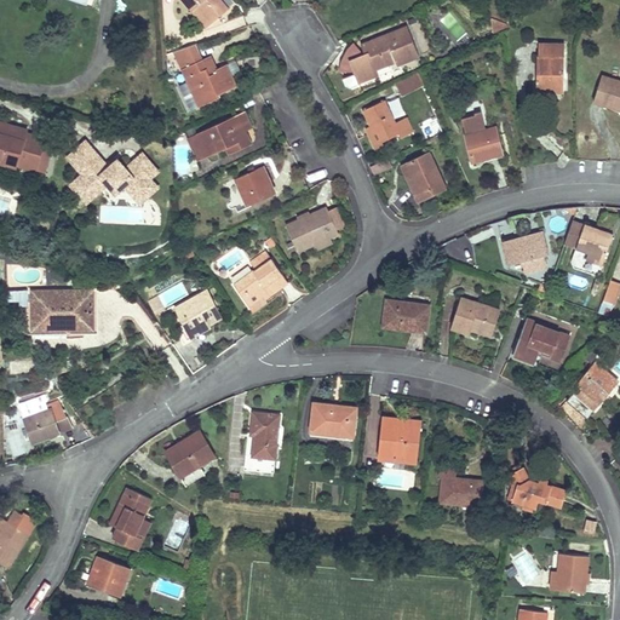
[(182,0),(206,28),(228,9),(220,0),(182,0)]
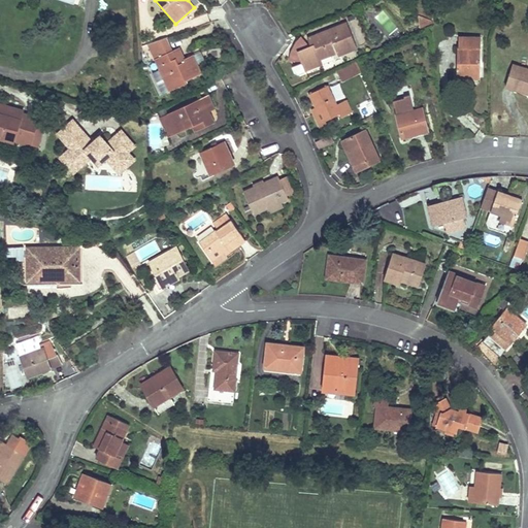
[(432,21),(419,17),(421,27),(433,23),(432,21)]
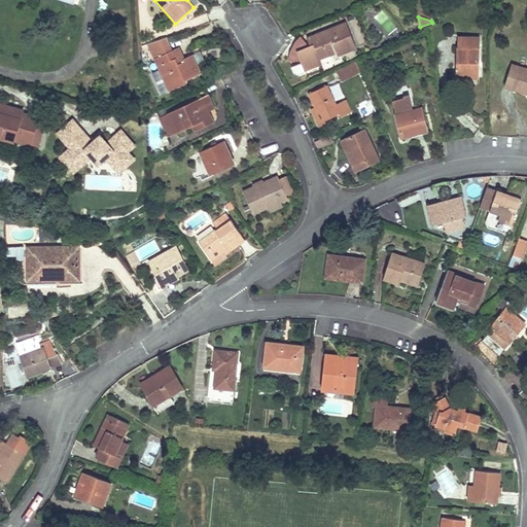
[(356,48),(346,23),(307,38),(310,46),(309,47),(308,48),(307,49),(306,50),(305,51),(305,53),(304,54),(304,56),(303,57),(303,58),(303,61),(303,63),(303,65),(304,67),(305,70),(321,64),(319,59),(336,53),(337,56),(356,48)]
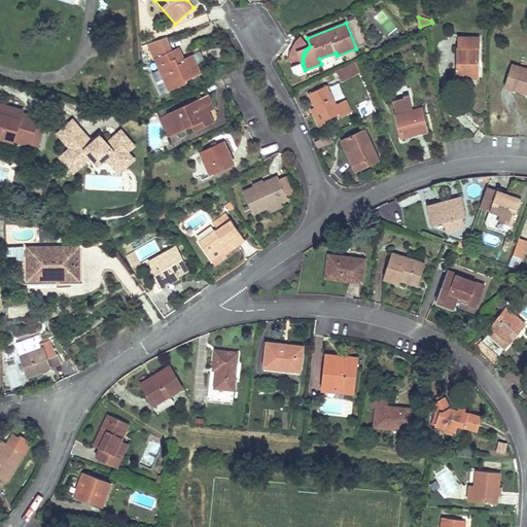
[(310,46),(300,35),(294,41),(288,53),(287,61),(303,61),(303,58),(303,57),(304,56),(304,54),(305,53),(305,51),(306,50),(307,49),(308,48),(309,47),(310,46)]
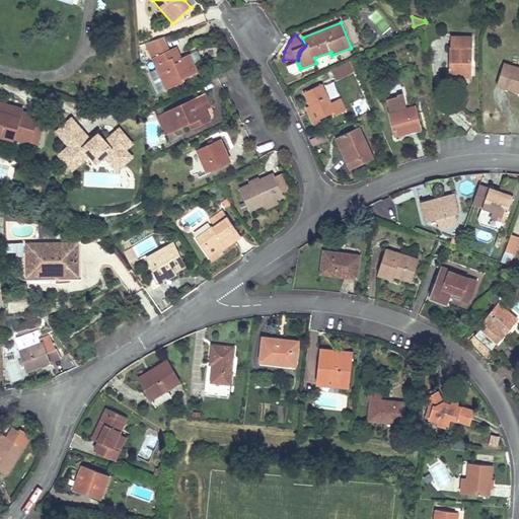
[(450,46),(449,76),(472,77),(472,36),(458,36),(452,36),(451,47),(450,46)]
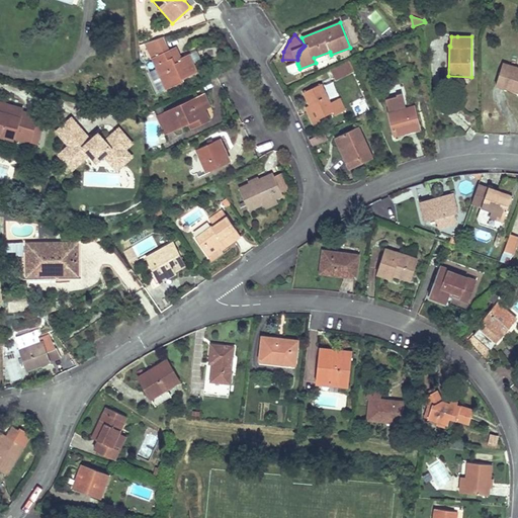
[(163,37),(145,44),(152,58),(169,50),(163,37)]
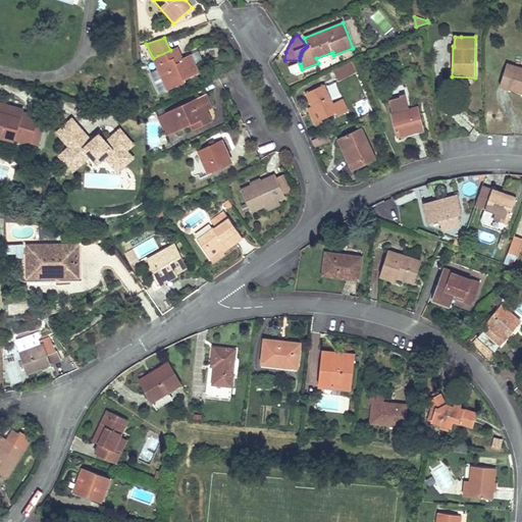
[(183,57),(176,46),(170,50),(176,63),(183,60),(181,58),(183,57)]
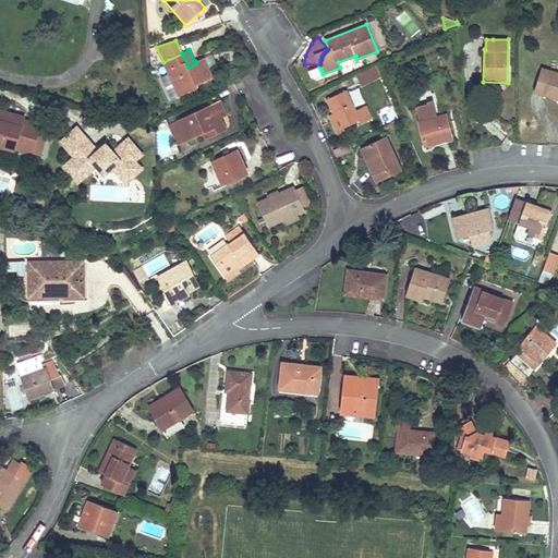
[(182,53),(164,62),(180,96),(197,87),(196,85),(213,76),(204,58),(195,61),(194,62),(195,64),(189,68),(182,53)]
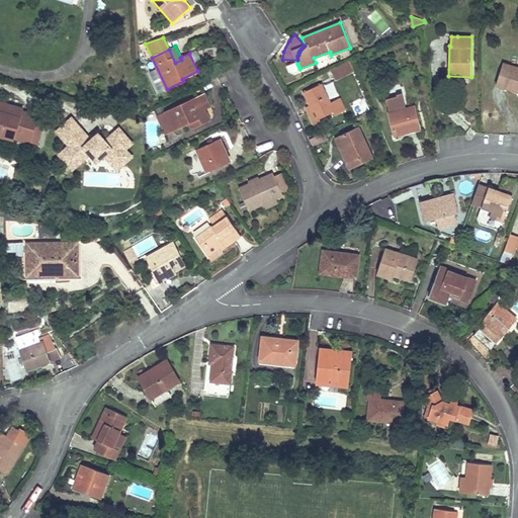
[(349,59),(330,68),(336,80),(354,71),(349,59)]
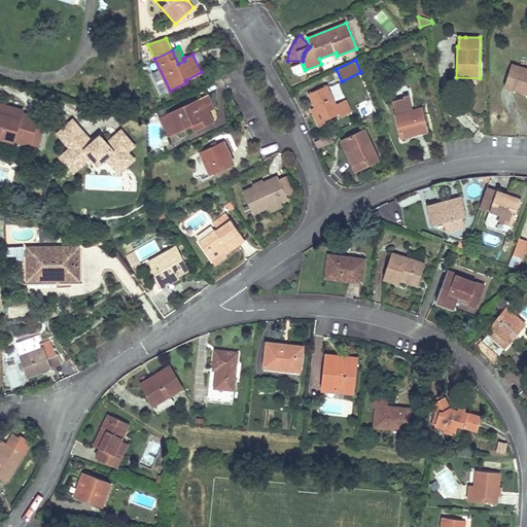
[(526,90),(526,69),(512,65),(504,86),(526,93),(526,91),(526,90)]
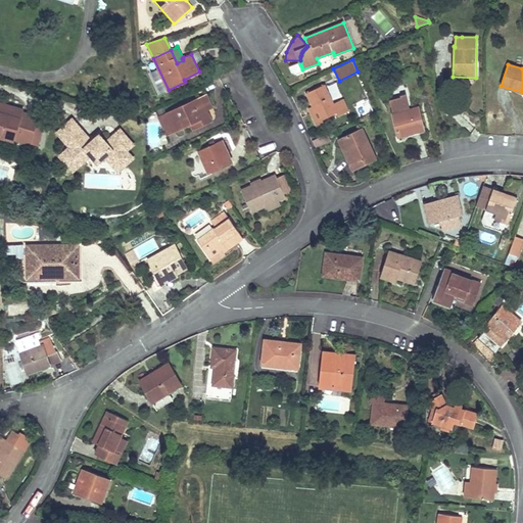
[(324,85),(306,93),(314,107),(316,106),(323,121),(337,113),(338,116),(348,111),(343,99),(333,104),(324,85)]
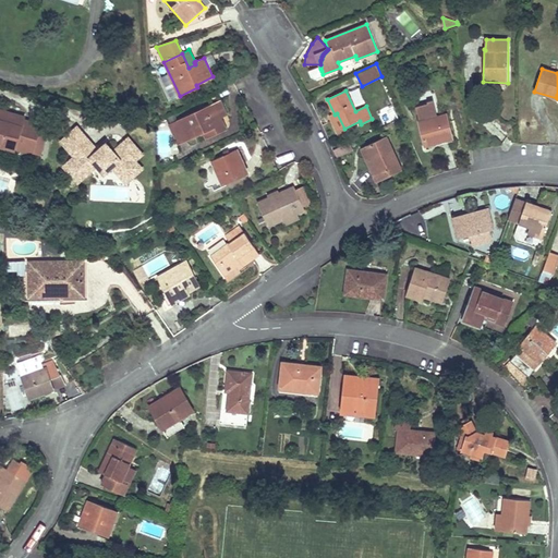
[(427,104),(415,106),(425,145),(435,142),(435,138),(450,135),(448,123),(446,114),(437,117),(433,100),(427,101),(427,104)]
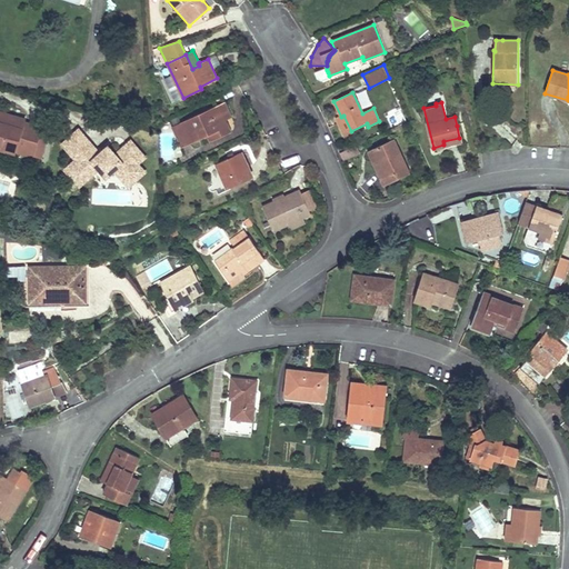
[(226,103),(219,107),(225,118),(231,116),(226,103)]
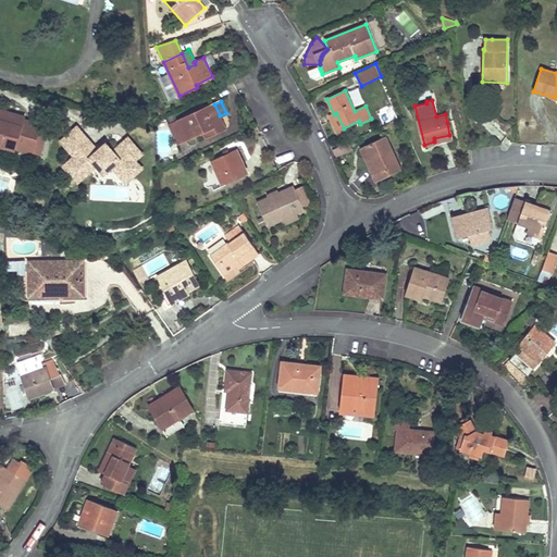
[(214,104),(177,121),(175,119),(175,115),(174,113),(166,116),(170,124),(169,125),(177,144),(208,130),(210,135),(225,128),(214,104)]
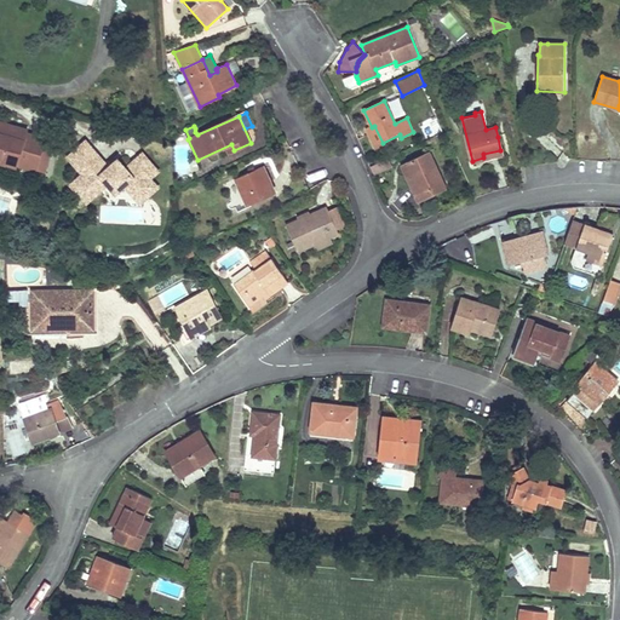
[(0,160),(16,166),(26,132),(0,124),(0,160)]
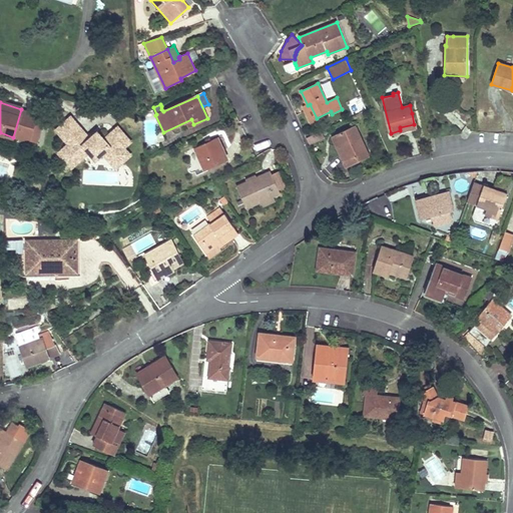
[(311,120),(317,118),(310,104),(308,105),(309,107),(305,109),(311,120)]
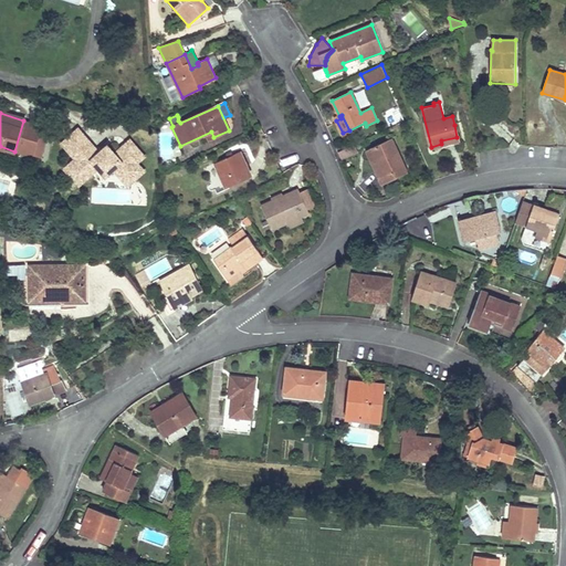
[(461,123),(454,125),(457,137),(458,140),(465,138),(461,123)]
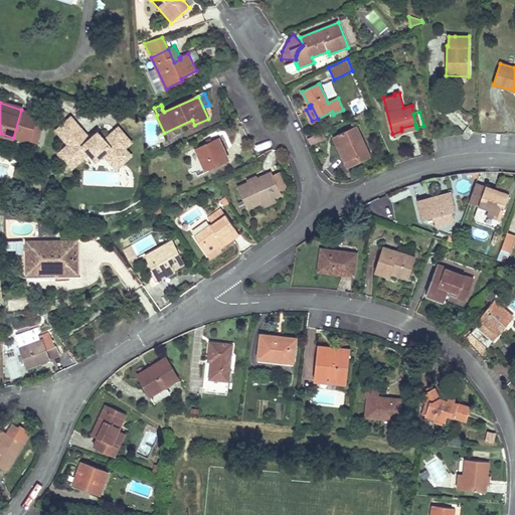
[(52,130),(65,145),(56,154),(69,171),(88,156),(95,163),(102,156),(116,170),(132,156),(127,148),(131,143),(118,125),(103,139),(96,130),(90,136),(70,115),(52,130)]
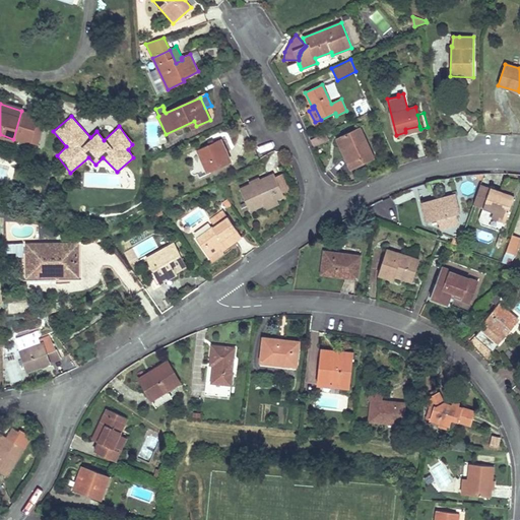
[(420,129),(419,126),(405,129),(405,132),(406,136),(421,132),(420,129)]
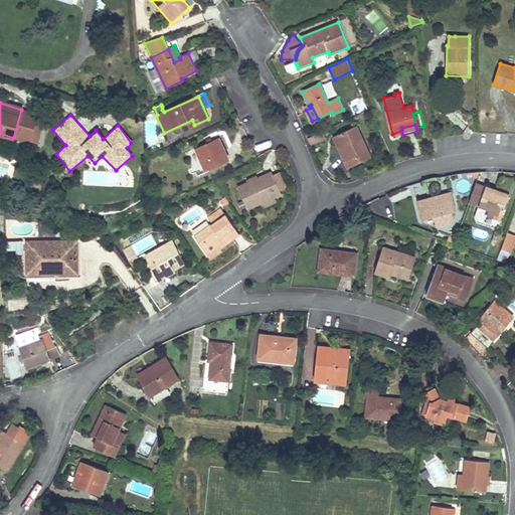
[(370,157),(356,127),(333,138),(344,160),(347,158),(351,166),(370,157)]
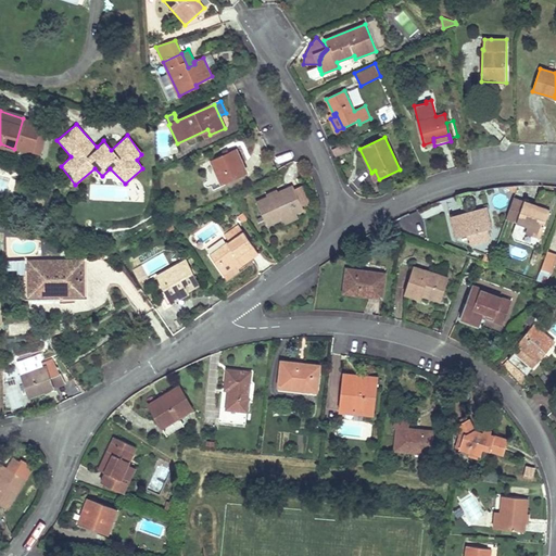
[(247,173),(236,149),(201,165),(213,189),(247,173)]
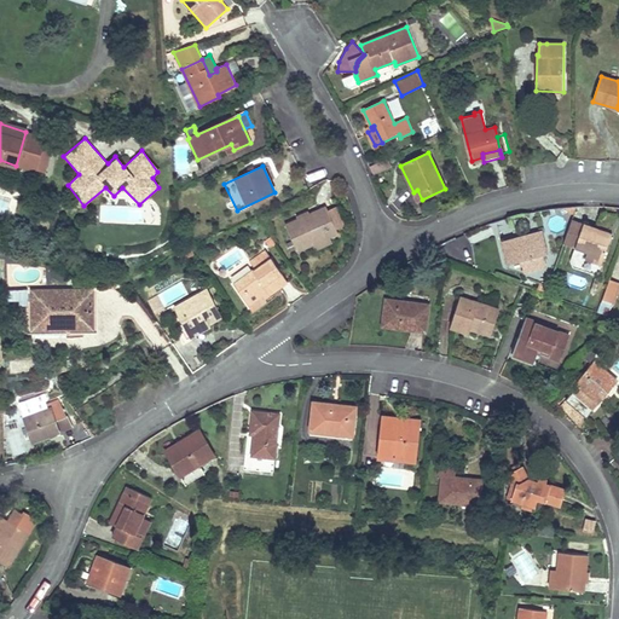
[(329,237),(339,232),(336,229),(328,210),(327,207),(308,215),(310,218),(302,220),(301,218),(285,226),(296,252),(313,244),(316,249),(331,242),(329,237)]
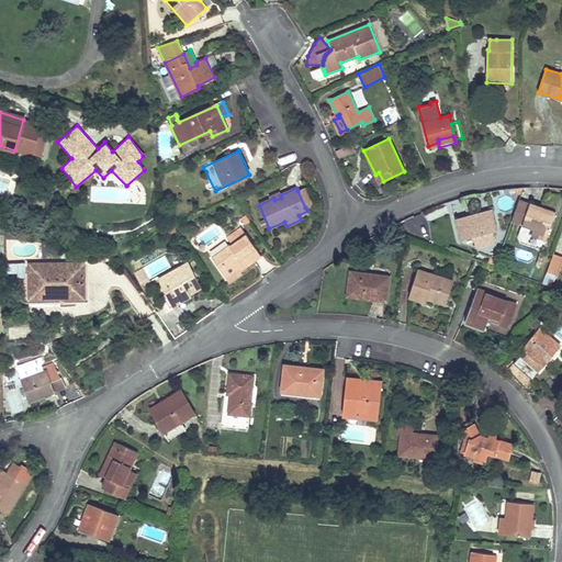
[(305,188),(298,191),(305,208),(313,204),(305,188)]
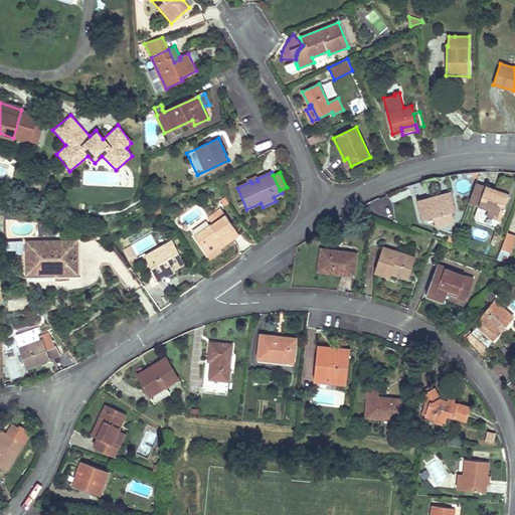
[(476,183),(471,198),(480,202),(485,186),(476,183)]
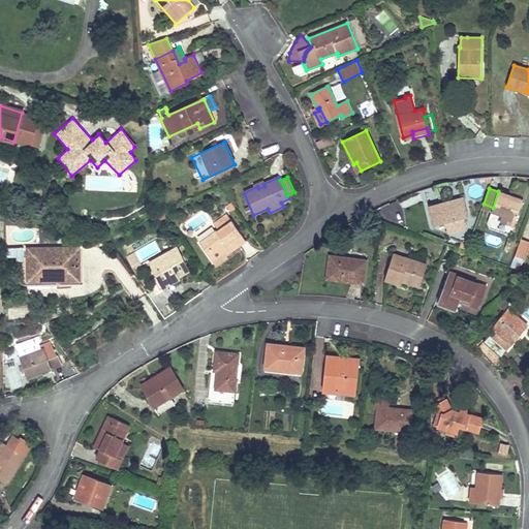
[(523,200),(498,191),(493,208),(488,223),(490,228),(510,236),(523,200)]
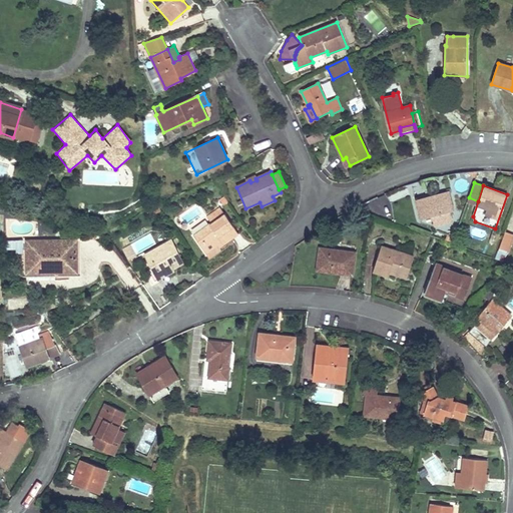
[(449,191),(415,201),(420,218),(432,215),(435,224),(453,219),(450,210),(454,209),(449,191)]
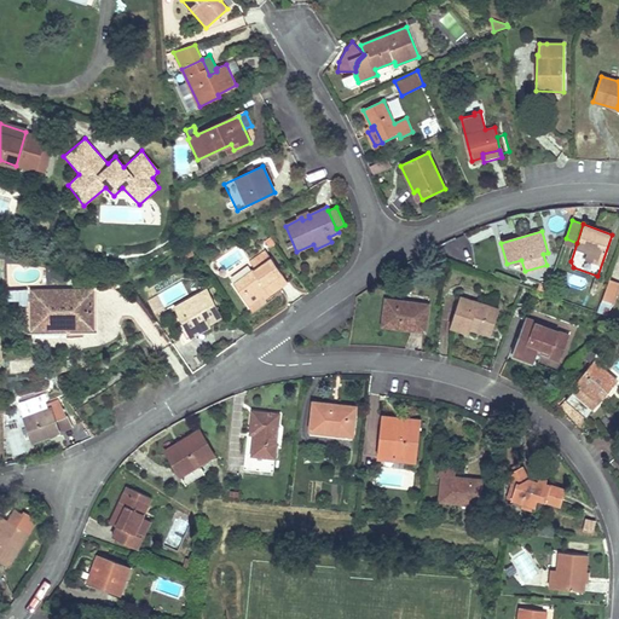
[(276,243),(271,237),(265,242),(268,248),(276,243)]
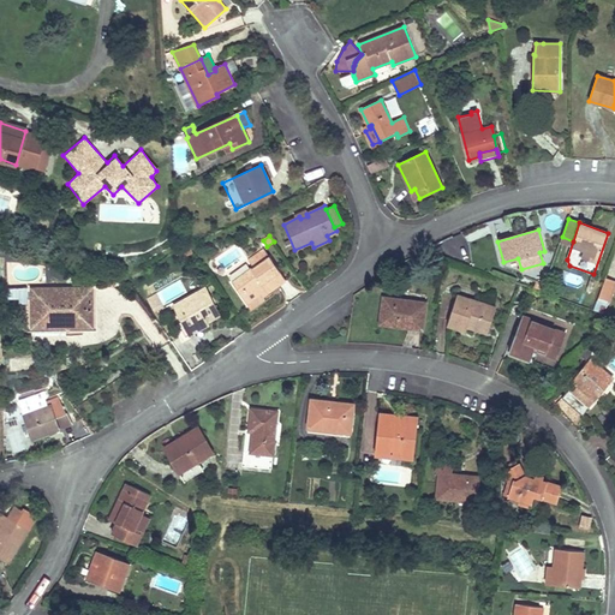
[(252,268),(232,282),(248,303),(266,290),(268,292),(286,279),(270,257),(254,270),(252,268)]
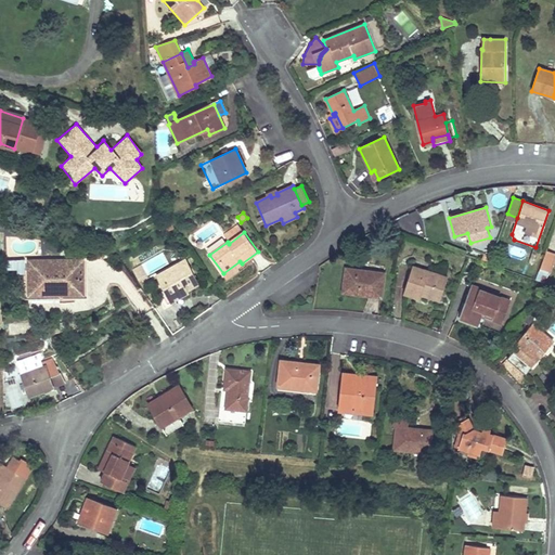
[(467,233),(454,236),(455,241),(465,237),(466,244),(470,243),(467,233)]
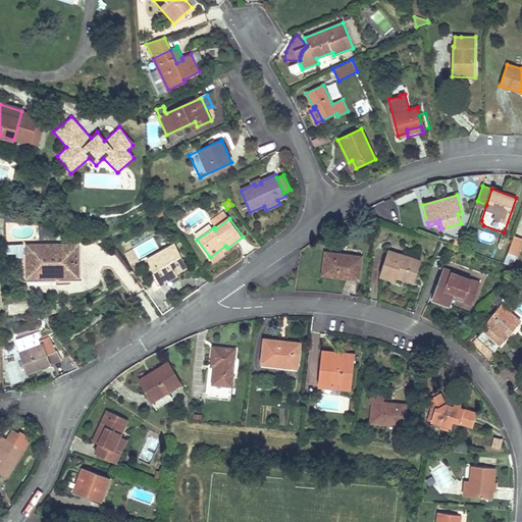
[(521,235),(514,232),(508,252),(516,255),(521,238),(521,235)]
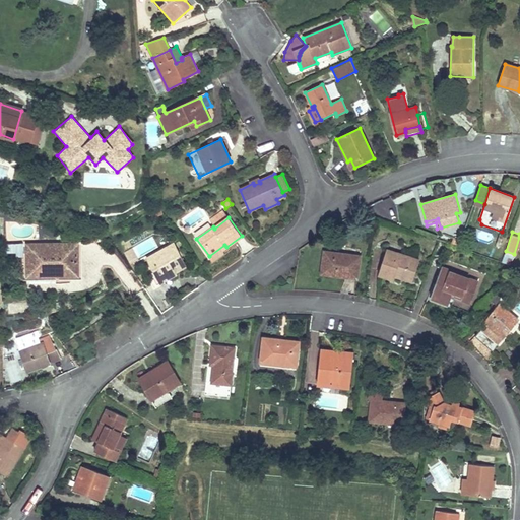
[(453,237),(451,244),(459,247),(461,239),(453,237)]
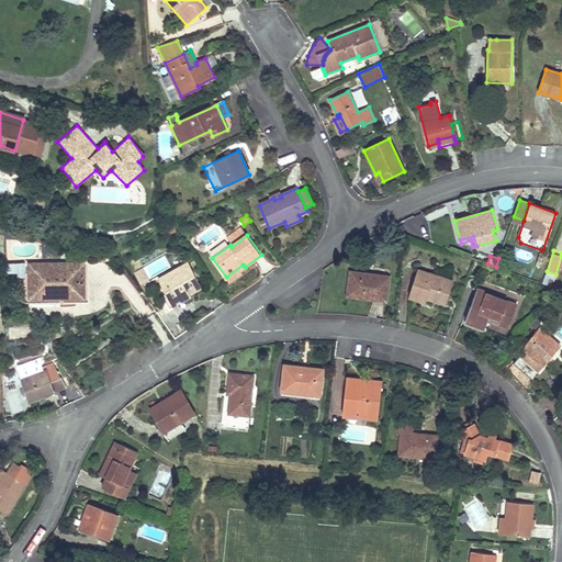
[(201,288),(188,262),(152,282),(164,303),(166,302),(169,307),(173,305),(172,303),(201,288)]
